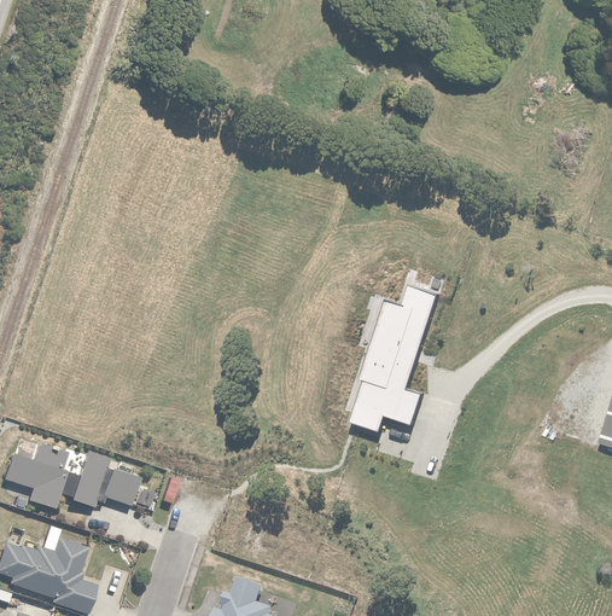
[(365,295),(324,313),(336,340),(345,336),(353,350),(378,340),(368,318),(374,315),(365,295)]
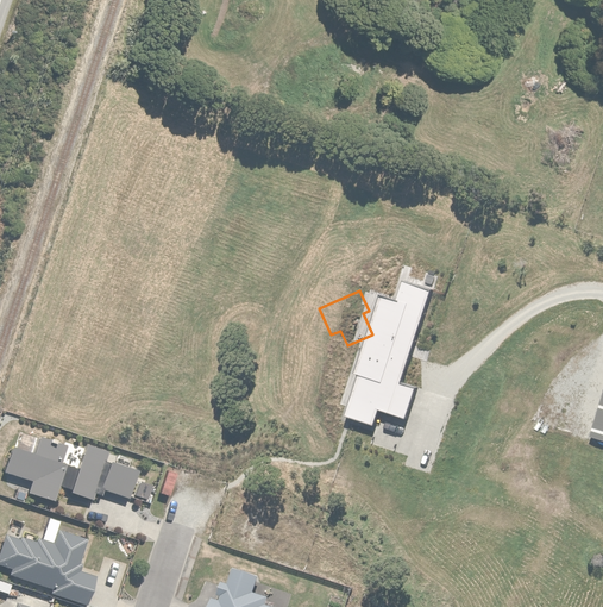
[(512,343),(507,356),(526,362),(531,349),(512,343)]
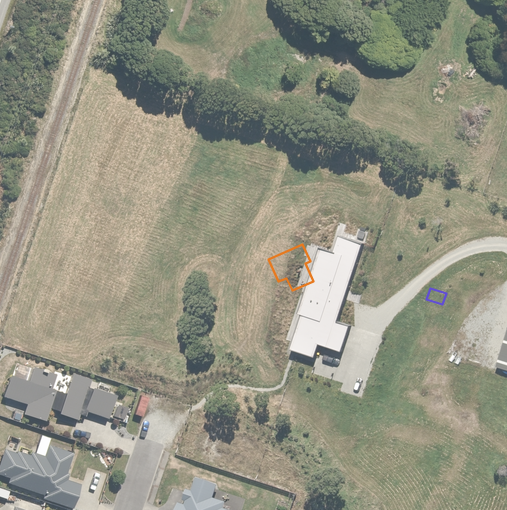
[(9,375),(3,396),(27,403),(24,414),(47,421),(51,408),(57,410),(63,394),(52,391),(58,373),(32,365),(28,380),(9,375)]
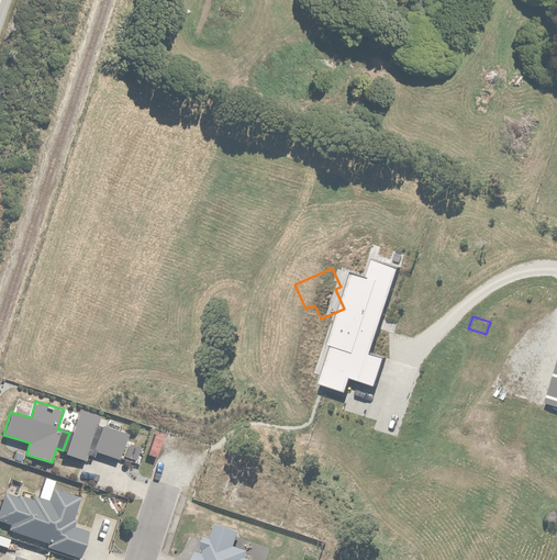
[(80,410),(66,452),(66,454),(87,460),(102,416),(80,410)]
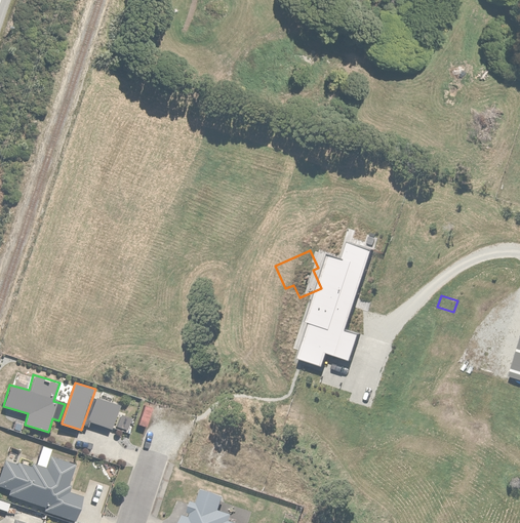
[(97,395),(89,420),(114,429),(123,404),(97,395)]
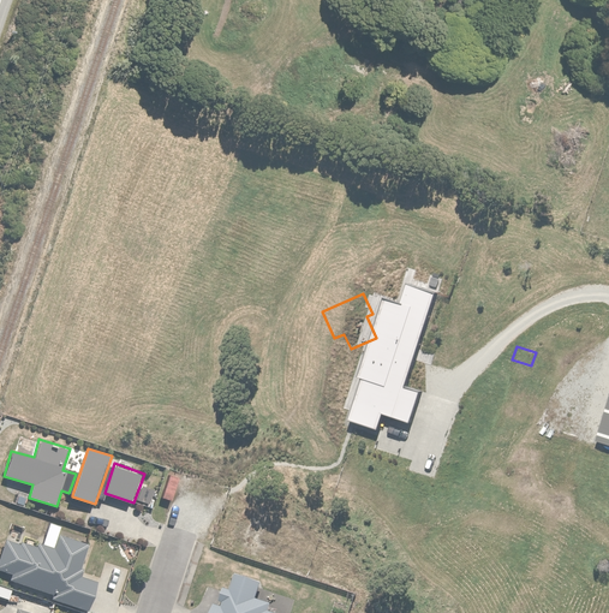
[(93,546),(59,535),(54,548),(40,543),(39,547),(24,542),(23,545),(6,539),(0,557),(0,570),(13,575),(11,581),(54,596),(53,599),(89,611),(99,583),(87,578),(89,572),(84,570),(93,546)]
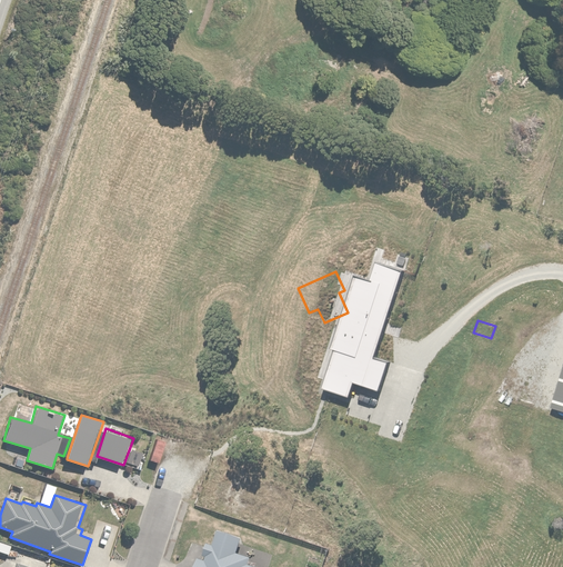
[(201,559),(199,566),(277,566),(279,560),(243,547),(247,540),(222,530),(217,548),(209,545),(203,560),(201,559)]
